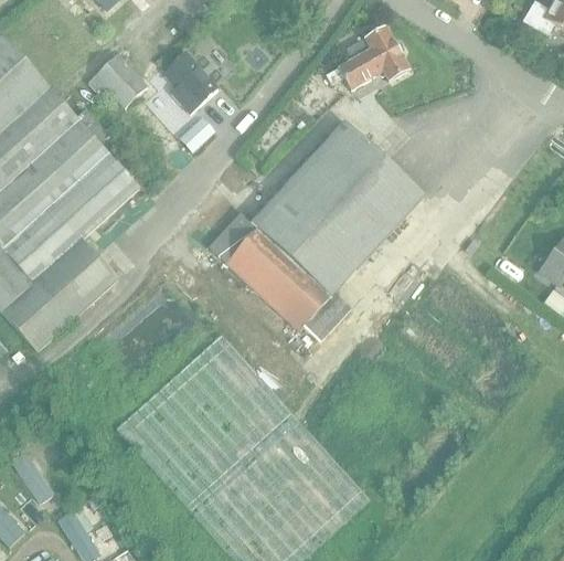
[(563,0),(554,0),(550,8),(535,0),(523,20),(547,34),(554,23),(563,28),(563,0)]
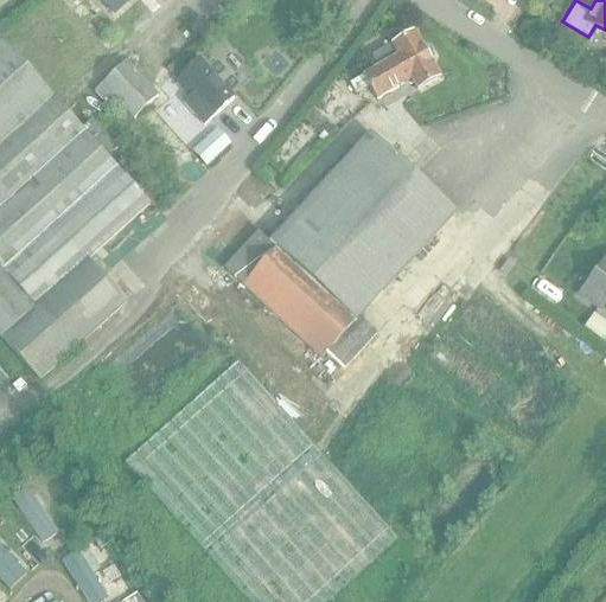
[(428,44),(421,44),(413,30),(391,42),(399,52),(350,79),(357,90),(368,84),(375,97),(412,76),(418,84),(438,72),(429,59),(433,53),(428,44)]
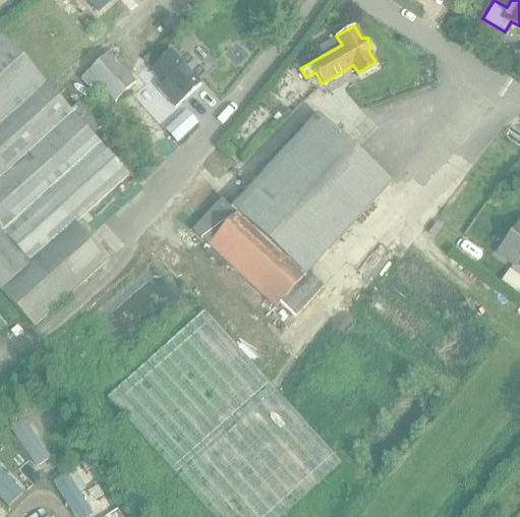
[(78,100),(70,109),(0,32),(0,283),(34,324),(109,255),(75,220),(127,172),(120,164),(129,156),(115,140),(106,148),(99,141),(108,133),(78,100)]
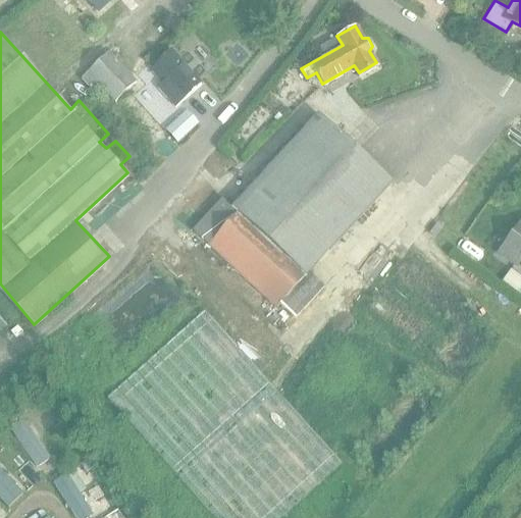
[(157,85),(175,105),(201,83),(170,48),(150,66),(162,81),(157,85)]
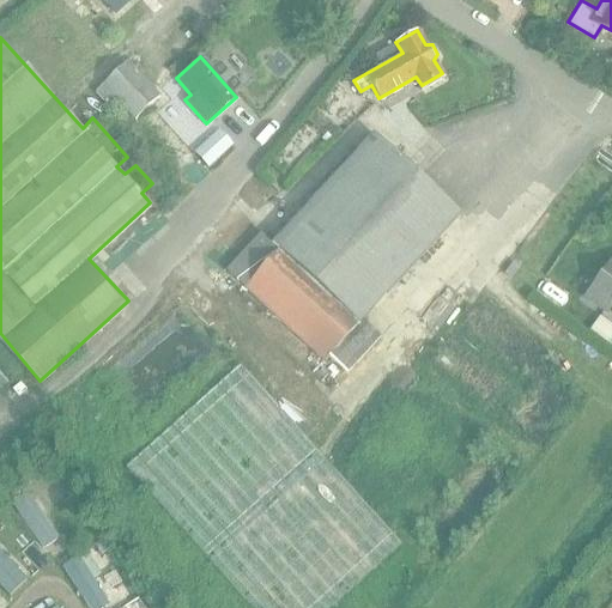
[(119,99),(135,117),(159,95),(126,59),(95,89),(111,105),(119,99)]
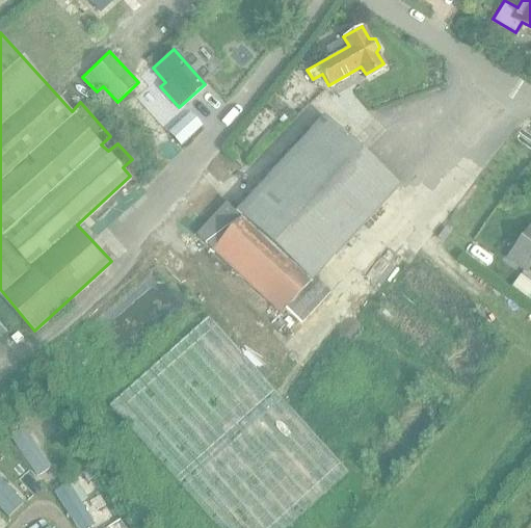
[(169,129),(182,142),(203,124),(190,110),(169,129)]
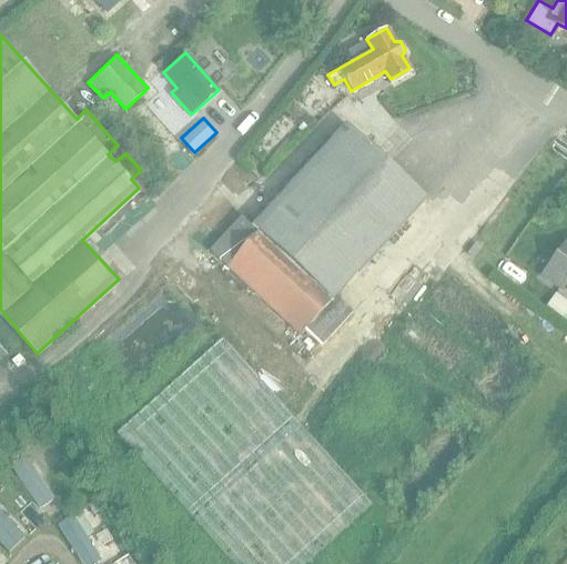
[(353,310),(336,294),(427,195),(348,122),(254,224),(242,213),(210,248),(301,332),(305,328),(322,343),(353,310)]
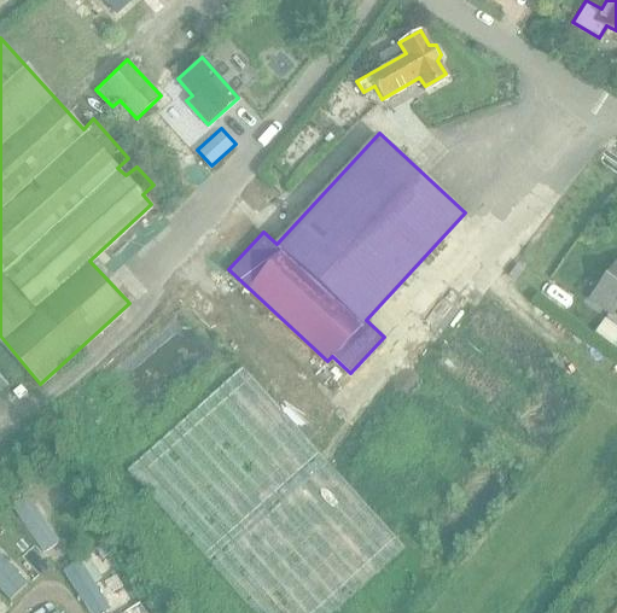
[(616,261),(592,296),(612,310),(616,304),(616,261)]
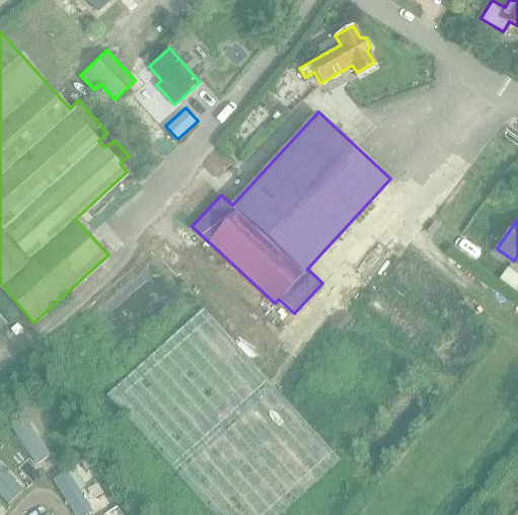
[(107,392),(215,514),(276,514),(340,458),(204,306),(107,392)]
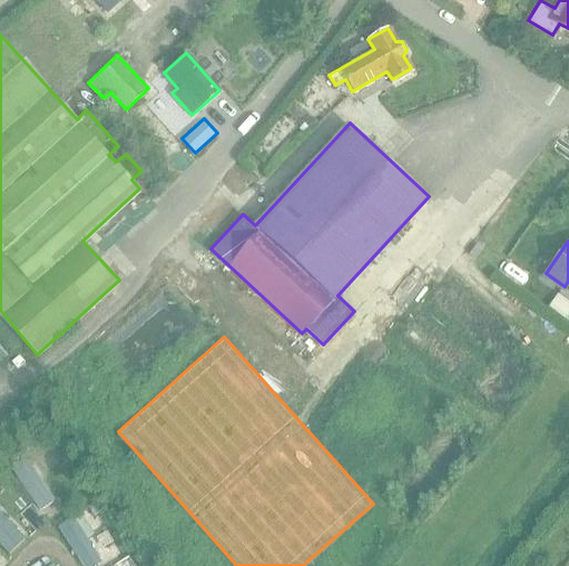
[(18,470),(39,500),(49,493),(39,478),(47,474),(35,457),(29,461),(29,462),(18,470)]
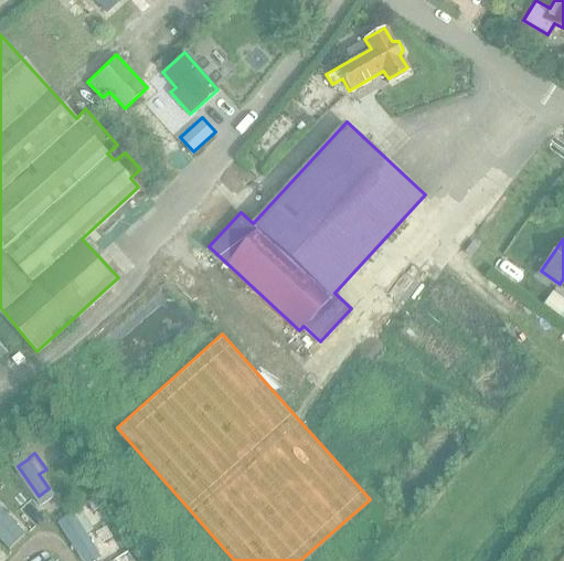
[(6,487),(0,495),(0,500),(21,516),(29,505),(6,487)]
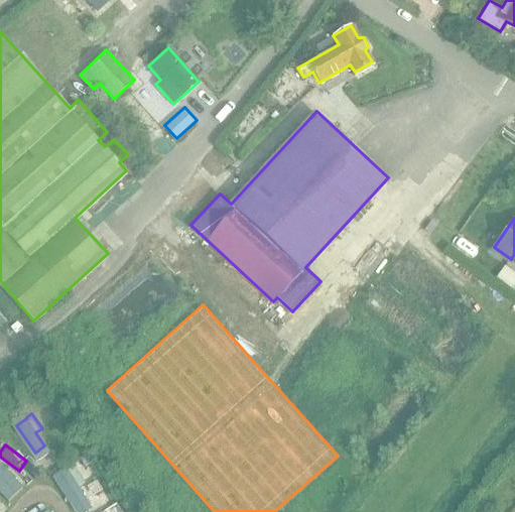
[(53,475),(78,511),(82,511),(91,506),(78,486),(85,481),(74,465),(67,469),(66,467),(53,475)]
